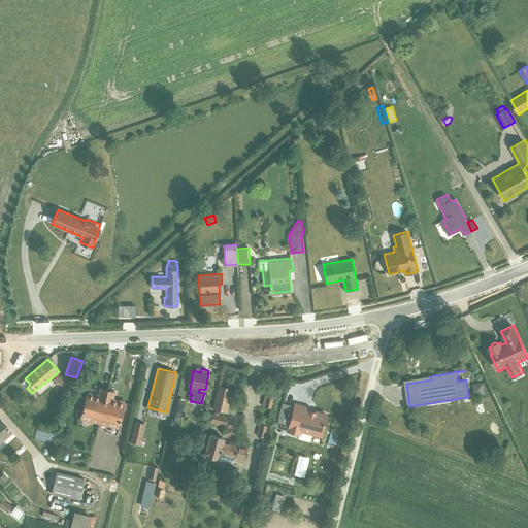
[(431,380),(430,376),(430,374),(405,380),(406,384),(431,380)]
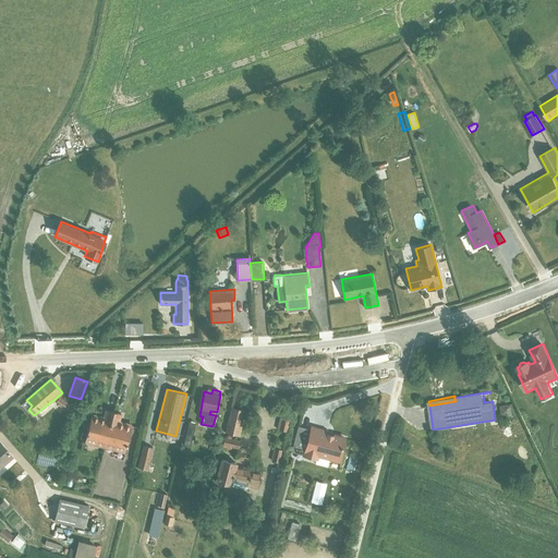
[(60,397),(56,403),(71,413),(75,408),(60,397)]
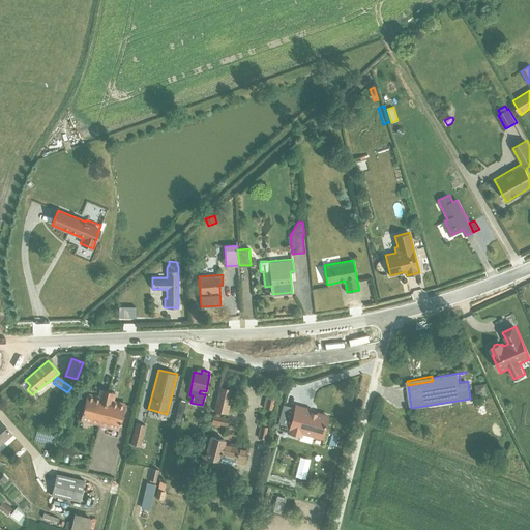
[(486,383),(475,385),(476,395),(488,393),(486,383)]
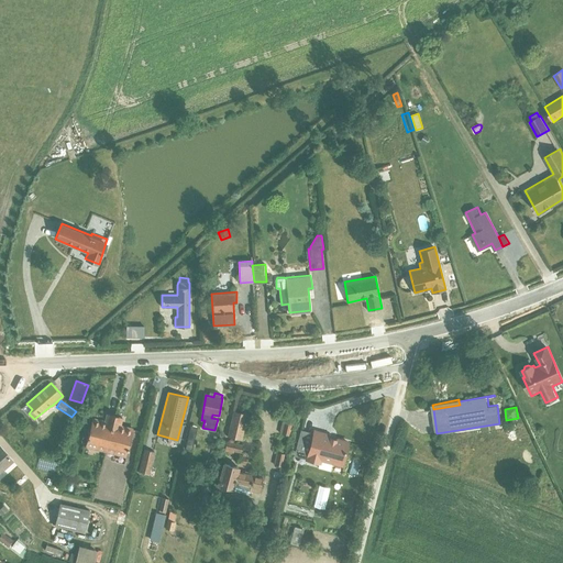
[(233,410),(228,435),(242,439),(249,414),(233,410)]
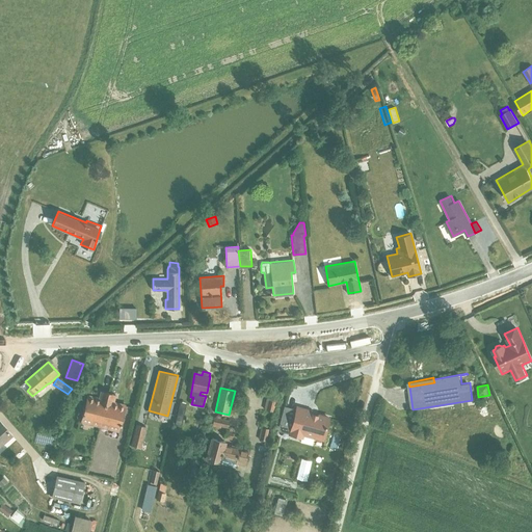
[(100,426),(108,392),(102,391),(100,398),(87,395),(80,422),(100,426)]
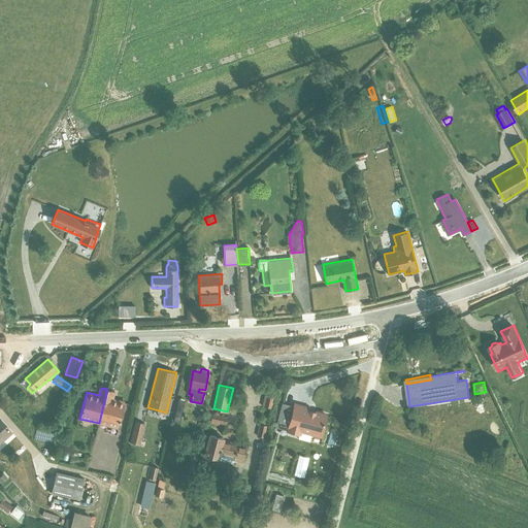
[(107,389),(99,423),(118,428),(125,401),(112,398),(114,391),(107,389)]
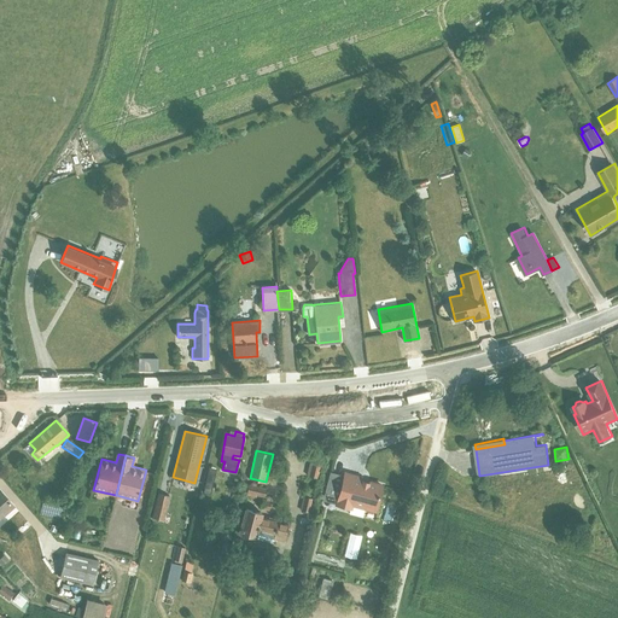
[(299,461),(285,460),(285,473),(298,474),(299,461)]
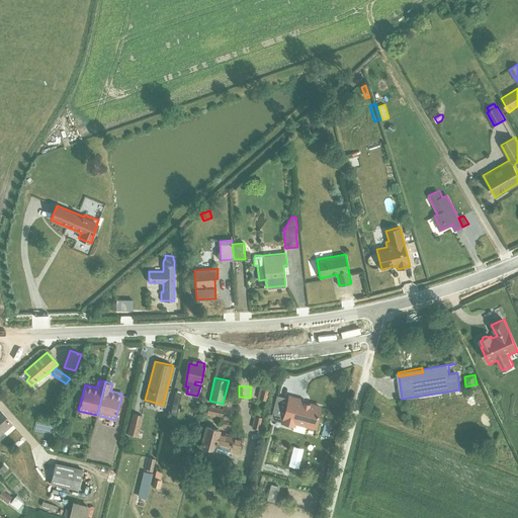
[(260,385),(257,398),(267,400),(270,387),(260,385)]
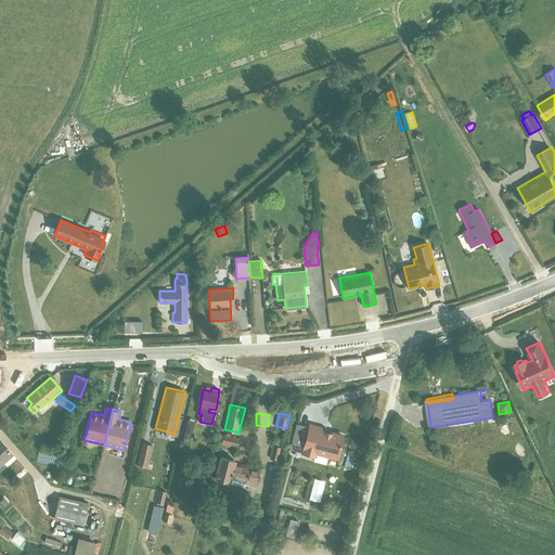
[(297,423),(289,448),(302,451),(302,452),(317,457),(317,454),(336,459),(343,436),(325,430),(325,428),(310,424),(310,426),(297,423)]
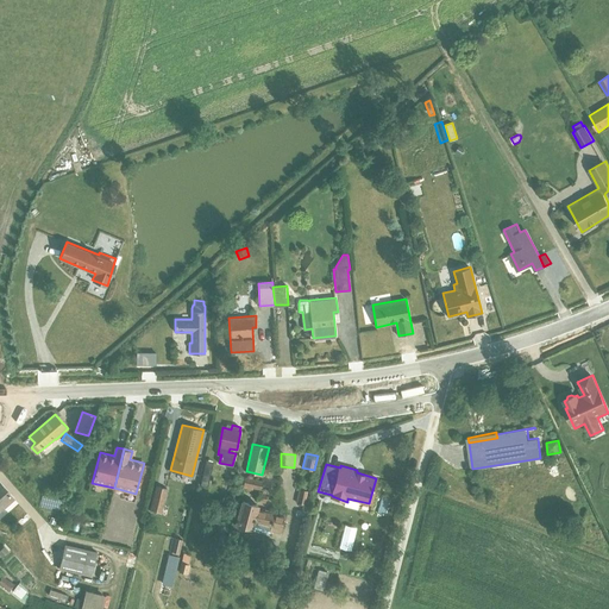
[(203,468),(198,494),(207,496),(209,487),(208,487),(208,483),(209,483),(213,469),(203,468)]
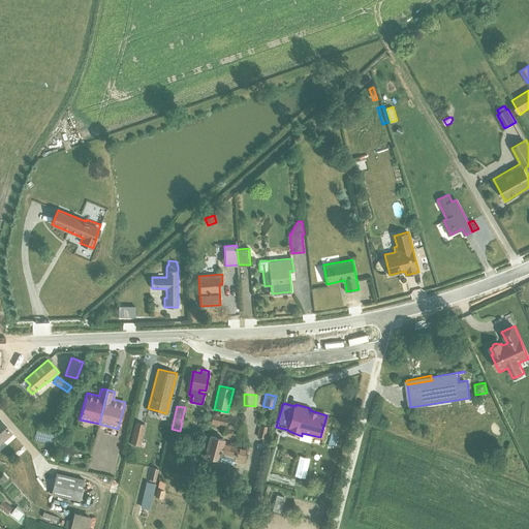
[(213,413),(211,424),(223,427),(222,435),(230,436),(232,428),(227,427),(228,417),(213,413)]
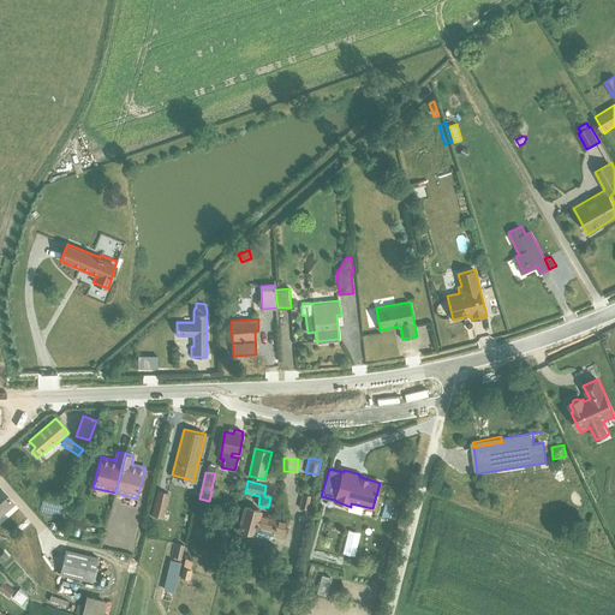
[(0,487),(0,517),(15,503),(0,487)]
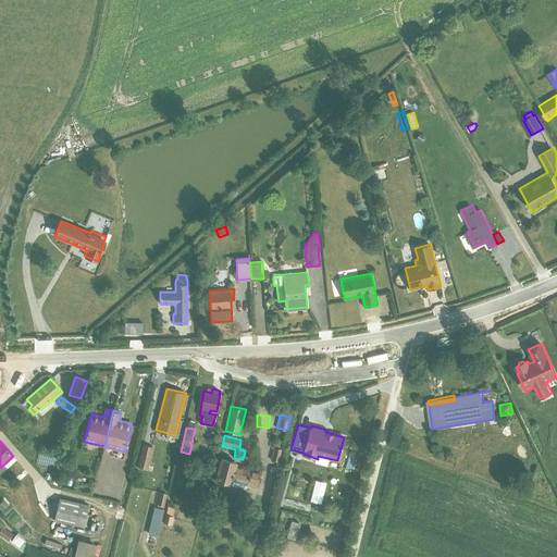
[(143,444),(138,466),(148,469),(153,446),(143,444)]
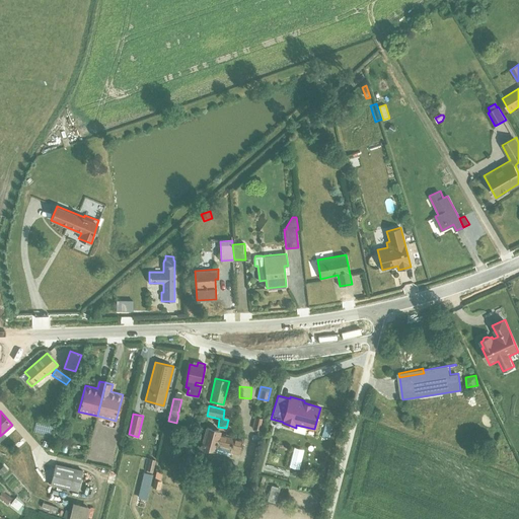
[(254,416),(252,428),(260,430),(263,418),(254,416)]
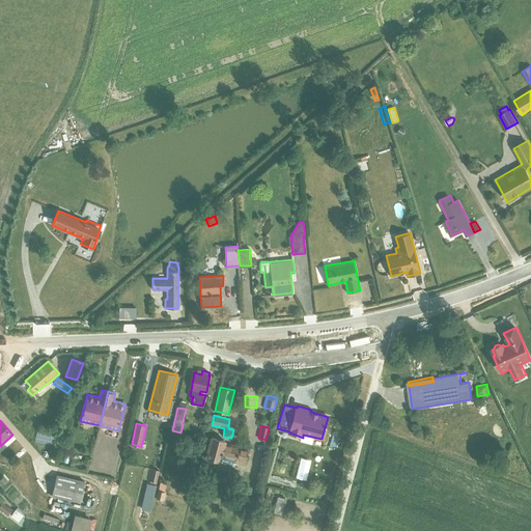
[(196,430),(192,447),(197,449),(201,432),(196,430)]
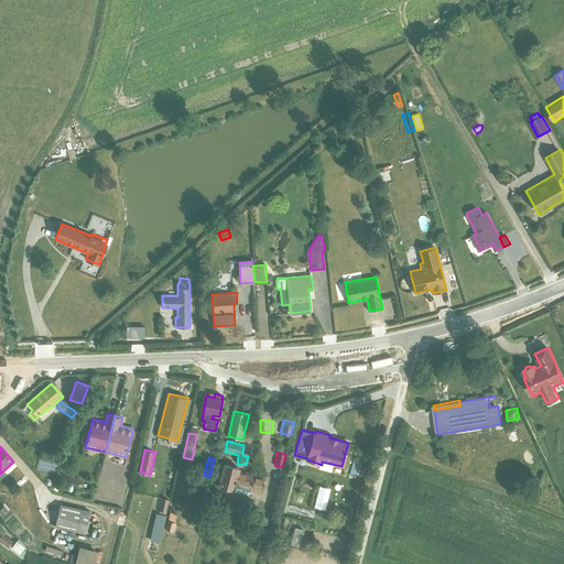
[(224,463),(217,486),(221,487),(221,489),(228,491),(229,489),(249,495),(250,490),(259,494),(263,478),(239,472),(240,467),(224,463)]
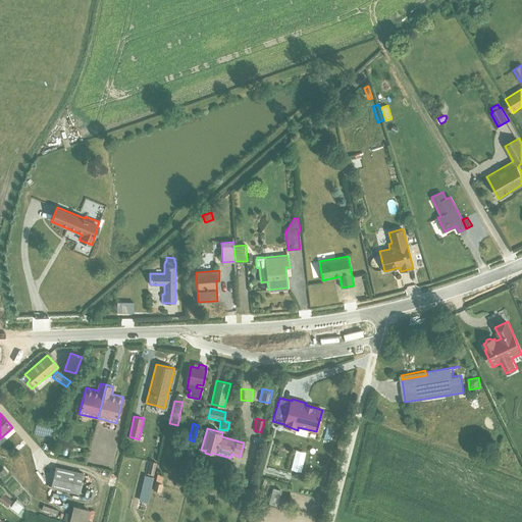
[(197,454),(194,470),(201,472),(205,455),(197,454)]
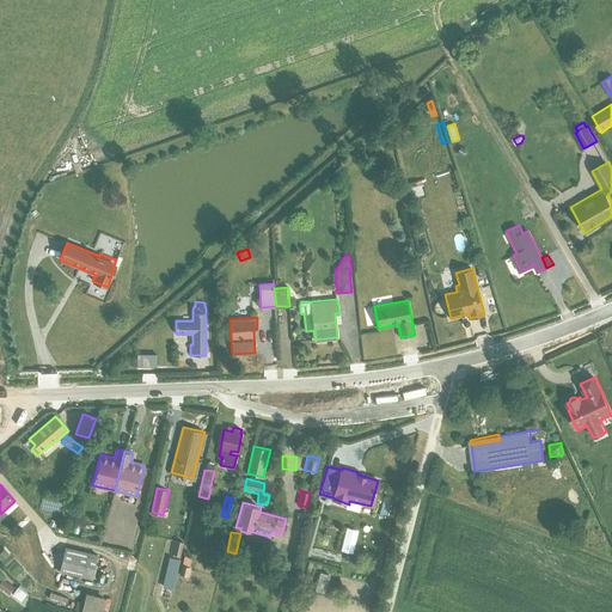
[(176,540),(172,557),(179,558),(184,542),(176,540)]
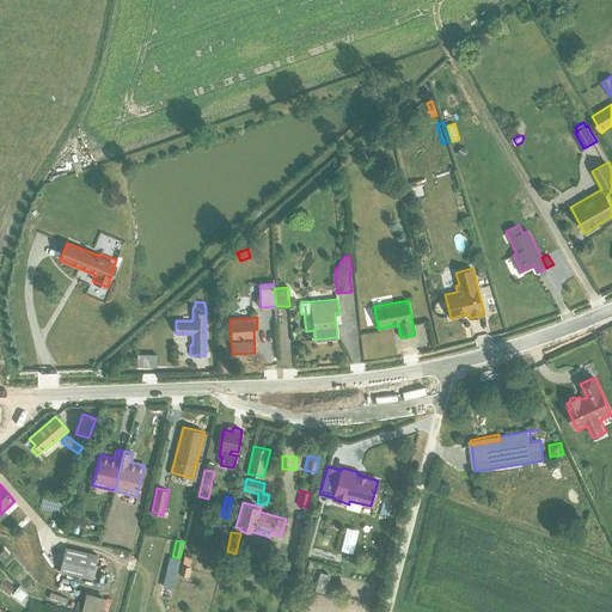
[(66,546),(60,570),(92,579),(98,555),(66,546)]
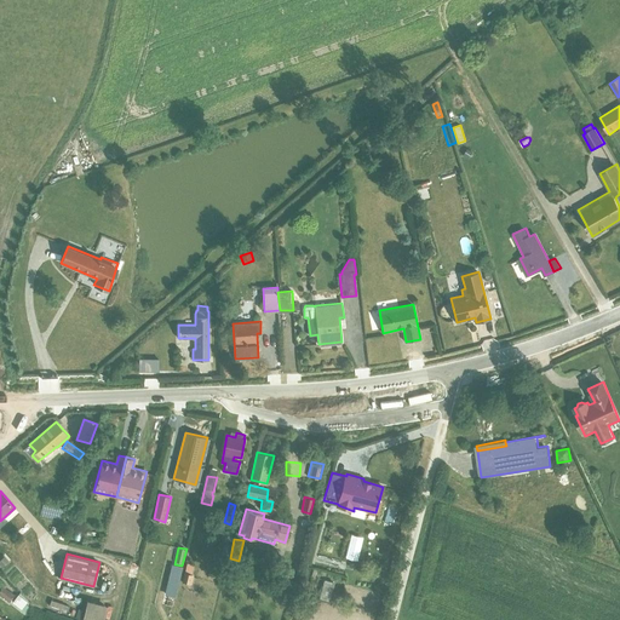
[(231,567),(227,583),(245,587),(248,572),(231,567)]
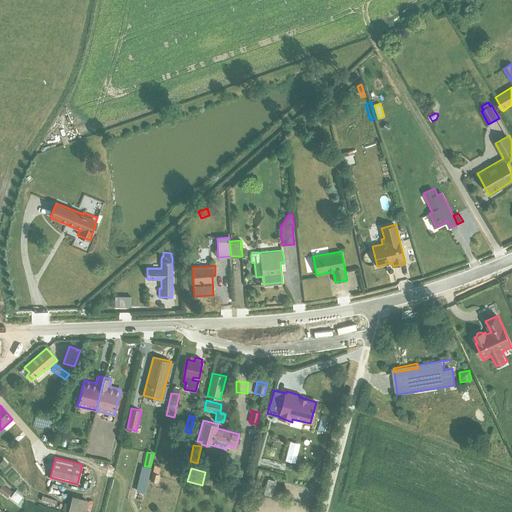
[(152,472),(150,480),(158,482),(160,474),(152,472)]
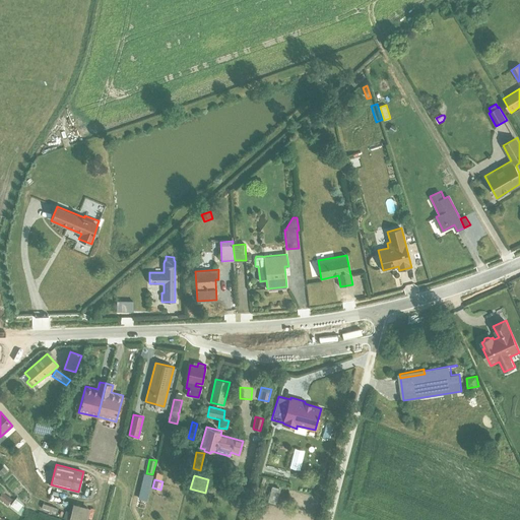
[(272,485),(267,502),(276,504),(280,489),(272,485)]
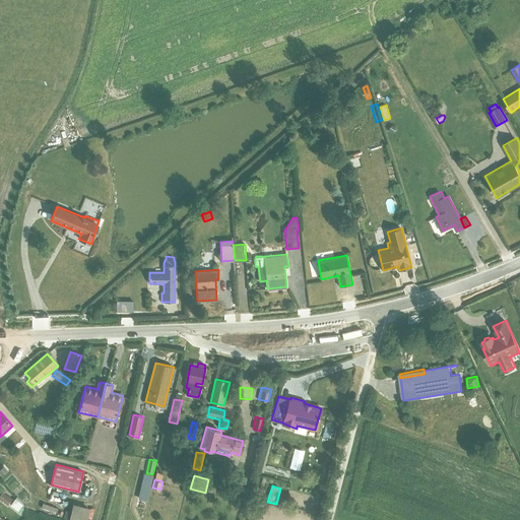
[(2,491),(0,492),(0,499),(7,505),(12,499),(2,491)]
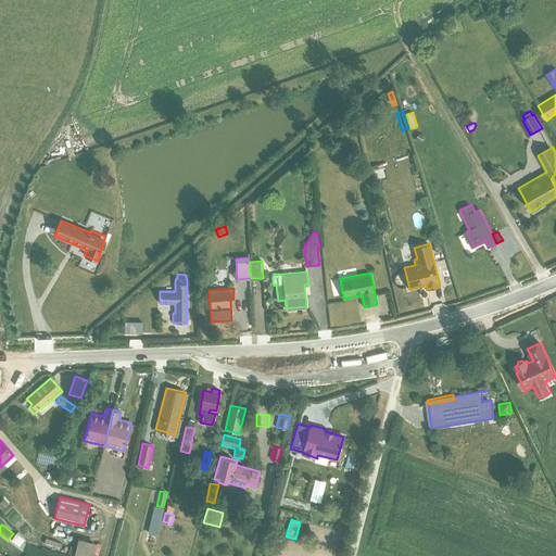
[(16,533),(11,540),(20,546),(24,540),(16,533)]
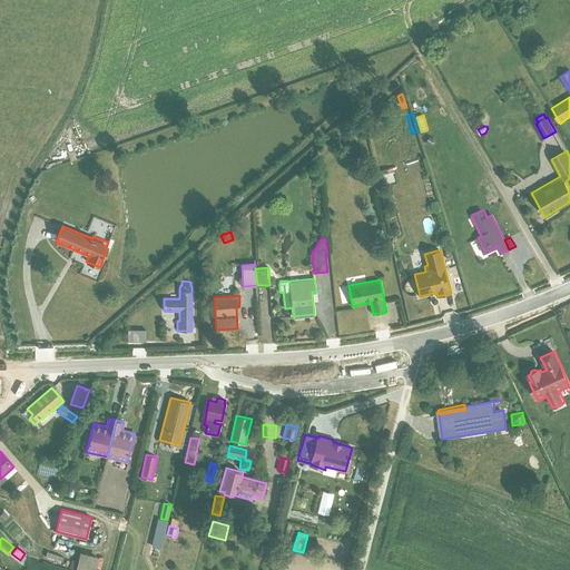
[(47,551),(46,556),(62,562),(65,557),(47,551)]
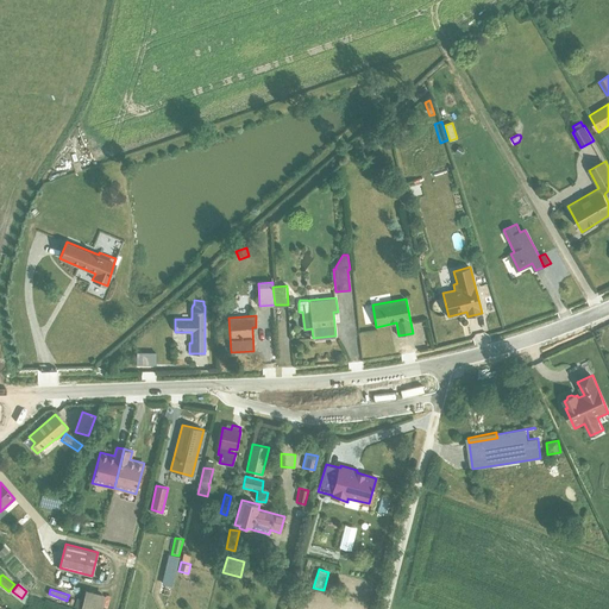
[(77,597),(74,607),(80,608),(101,608),(106,595),(86,589),(83,600),(77,597)]
